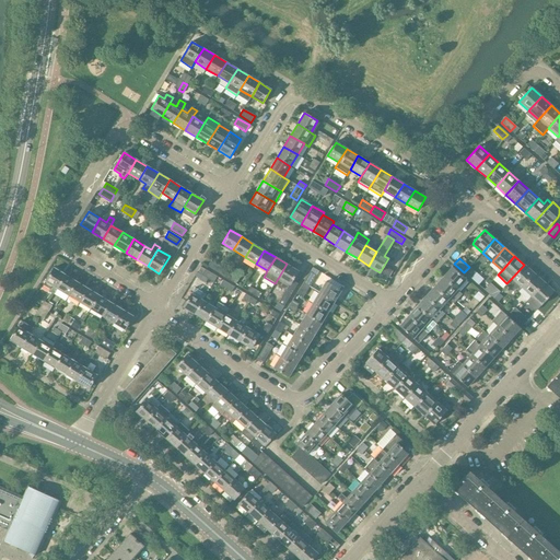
[(222,269),(210,263),(208,267),(219,273),(222,269)]
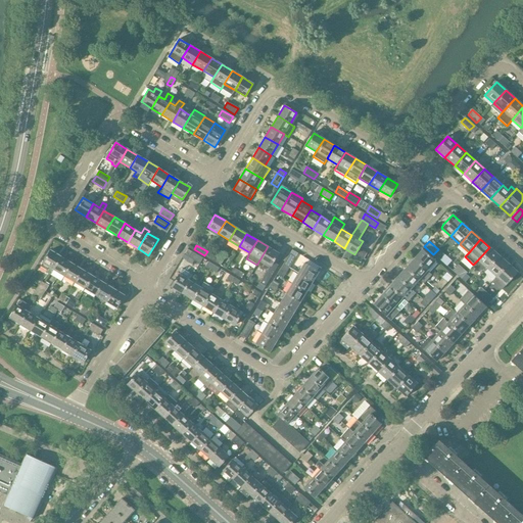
[(266,272),(256,287),(262,291),(278,265),(273,262),(278,253),(268,246),(257,264),(256,265),(266,270),(266,272)]
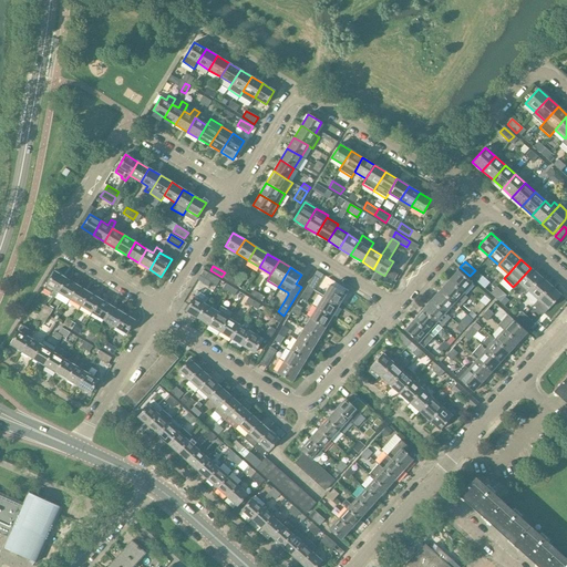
[(527,291),(540,277),(531,268),(517,282),(527,291)]
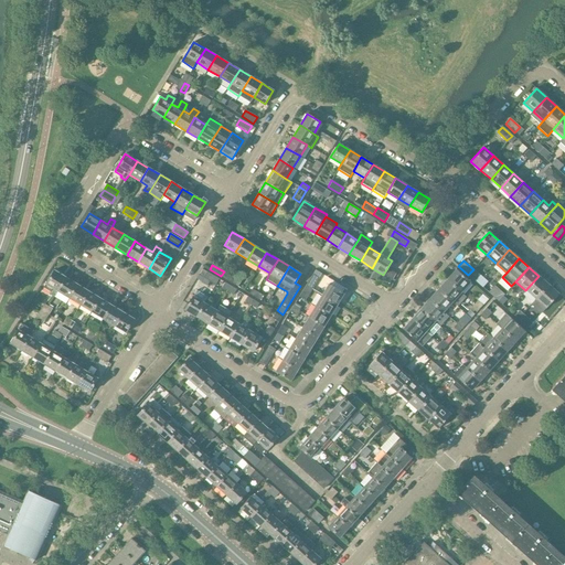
[(470,281),(456,269),(447,279),(461,292),(470,281)]
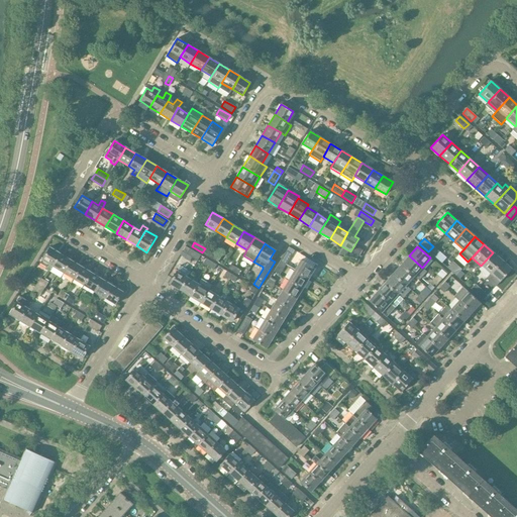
[(49,272),(53,266),(61,253),(49,247),(39,263),(45,267),(44,269),(49,272)]
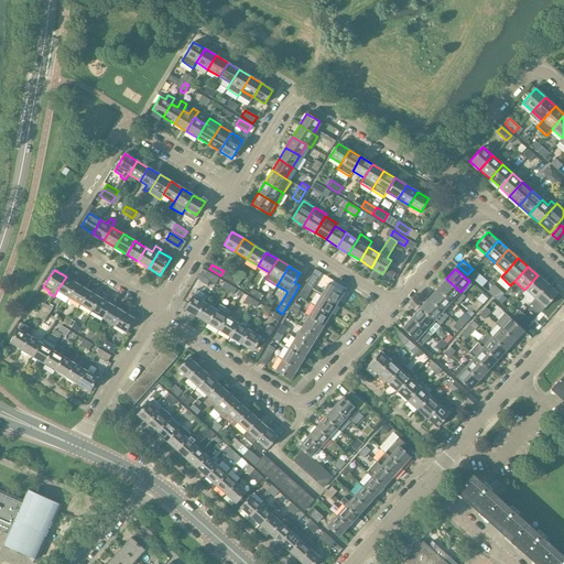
[(207,271),(204,277),(216,284),(219,279),(207,271)]
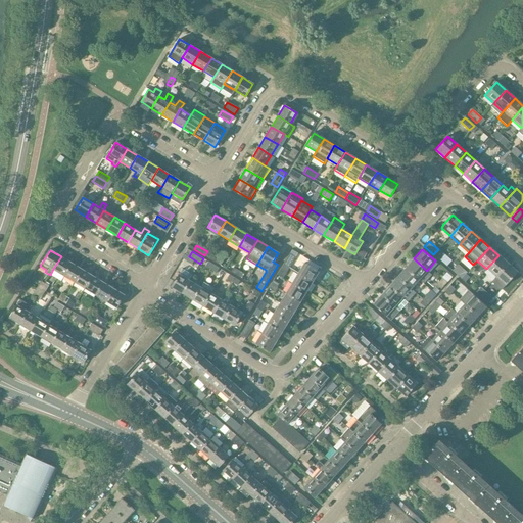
[(288,269),(288,268),(295,256),(289,253),(282,265),(288,269)]
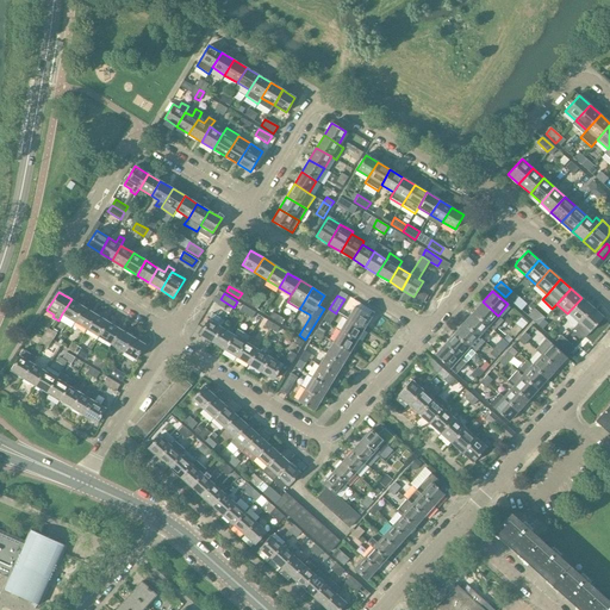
[(578,323),(592,307),(582,298),(567,313),(578,323)]
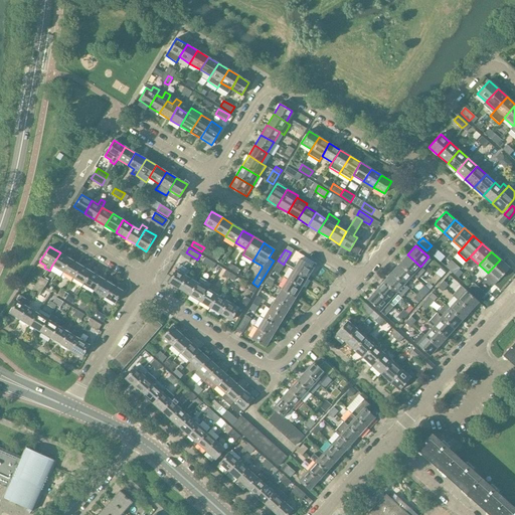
[(62,272),(70,259),(60,252),(52,265),(62,272)]
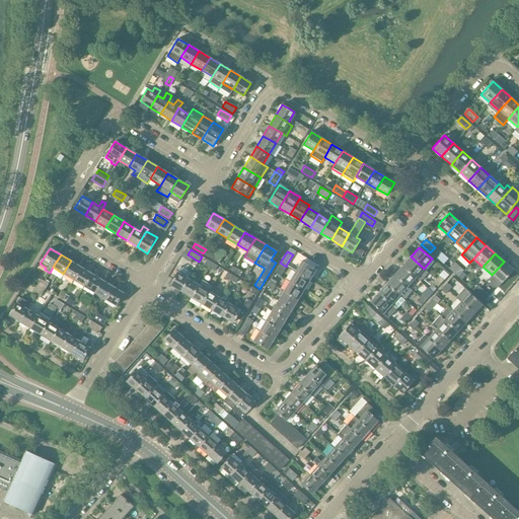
[(444,255),(439,261),(443,264),(447,258),(444,255)]
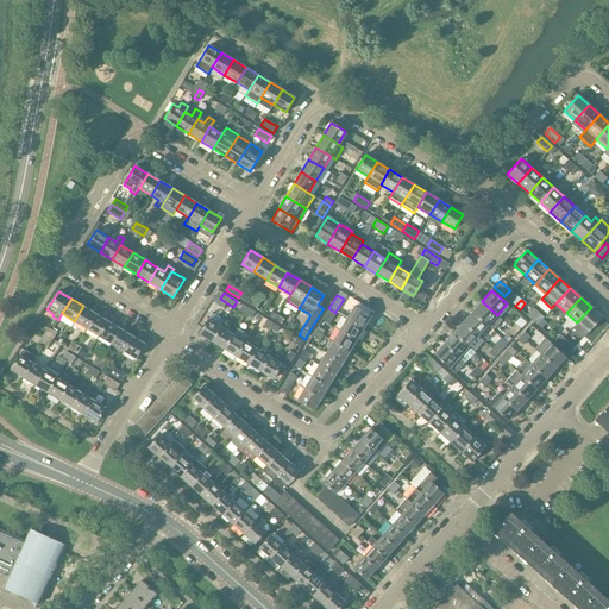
[(497,315),(482,301),(471,312),(488,326),(497,315)]
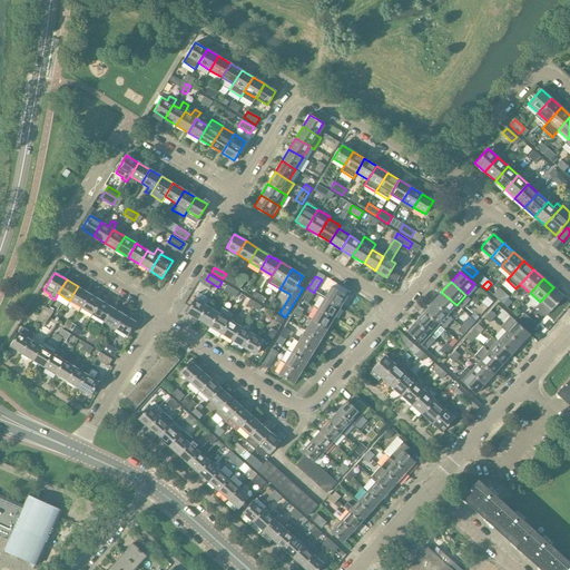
[(80,307),(89,294),(78,286),(69,301),(80,307)]
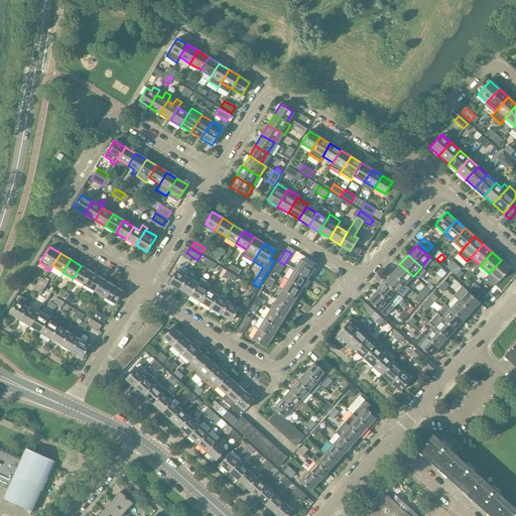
[(307,278),(313,268),(299,260),(293,270),(307,278)]
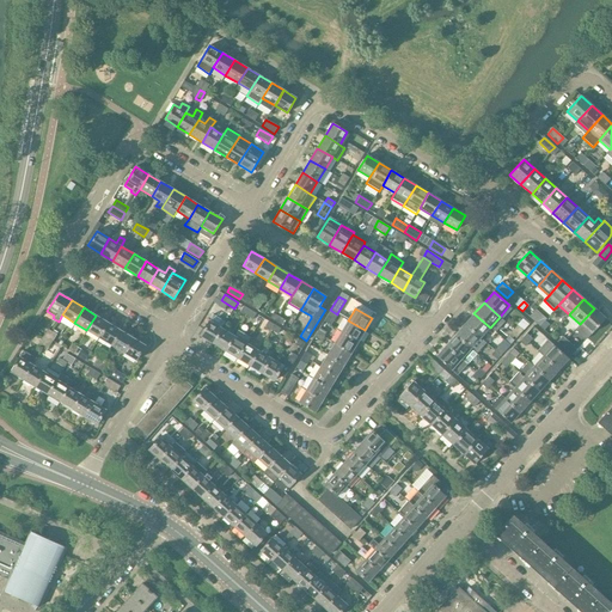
[(592,334),(605,318),(594,308),(580,324),(592,334)]
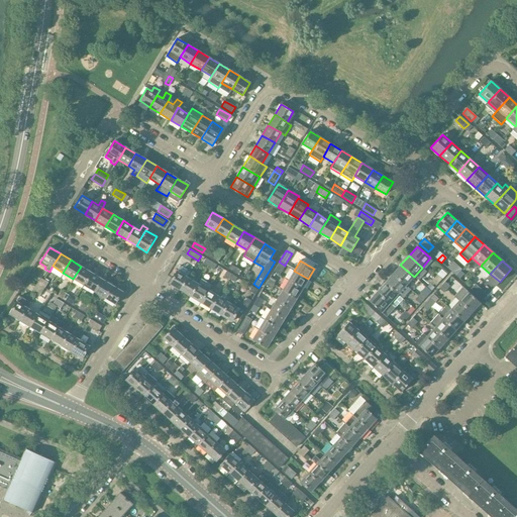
[(414,277),(400,265),(392,274),(406,286),(414,277)]
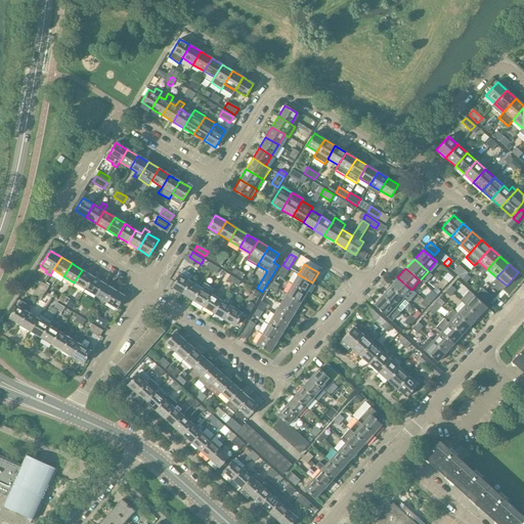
[(85,289),(92,276),(82,270),(74,282),(85,289)]
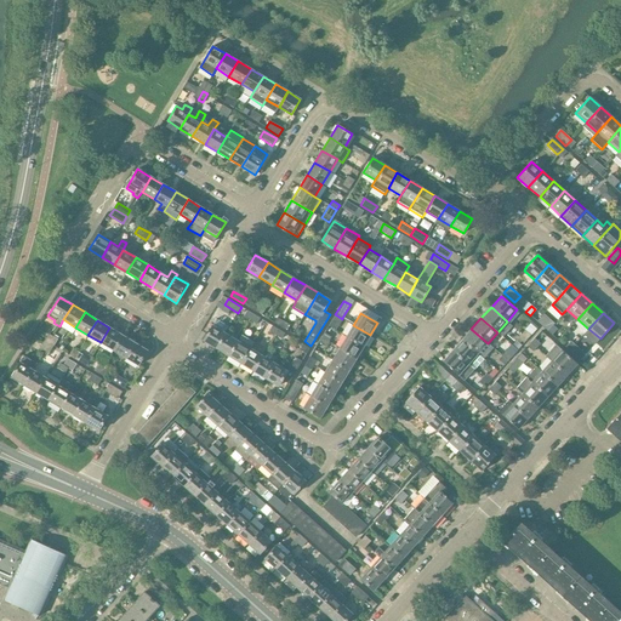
[(527,339),(536,329),(530,323),(520,334),(527,339)]
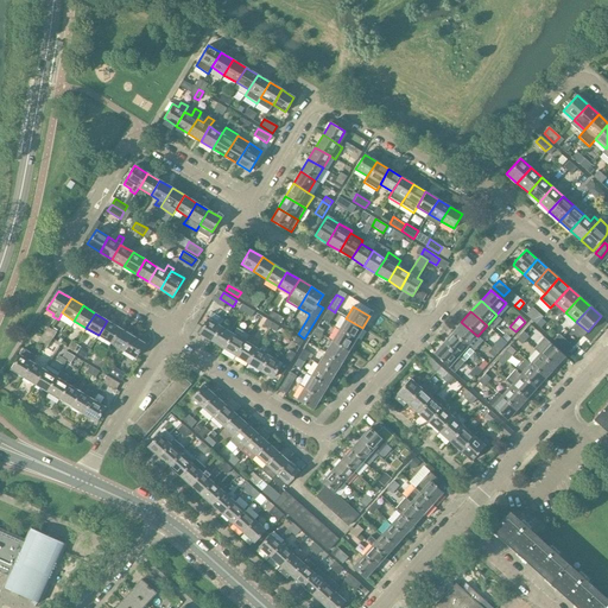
[(211,341),(221,325),(208,318),(198,333),(211,341)]
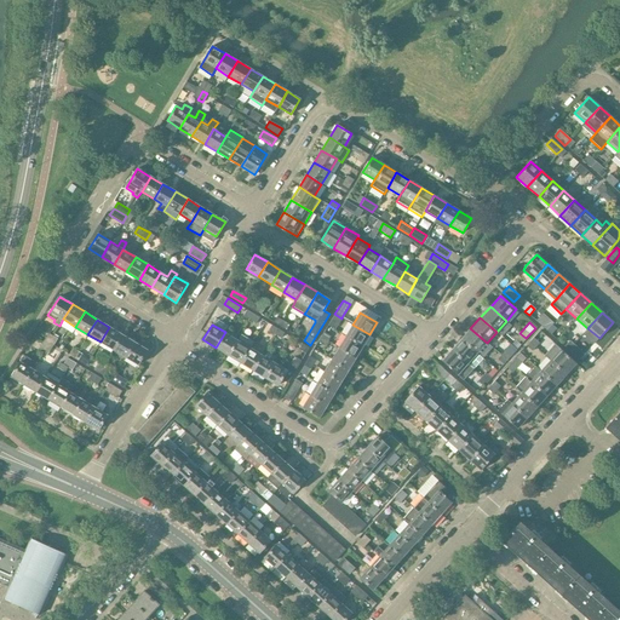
[(362,346),(369,334),(352,325),(345,337),(362,346)]
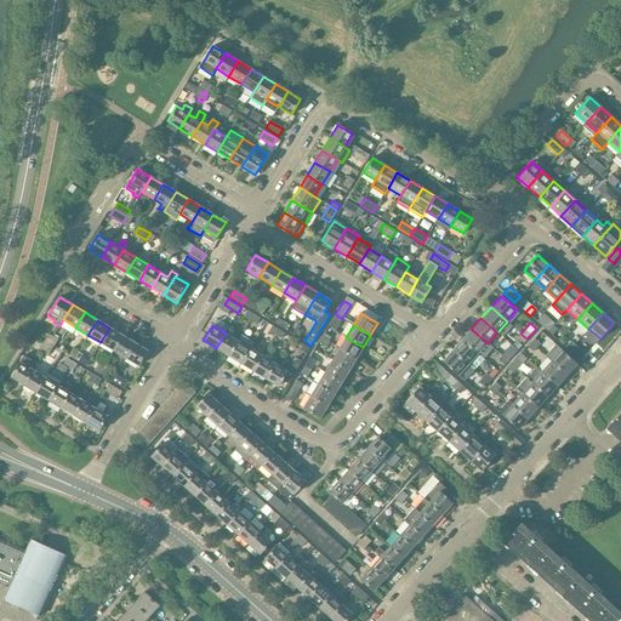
[(113,351),(123,335),(109,328),(101,342),(113,351)]
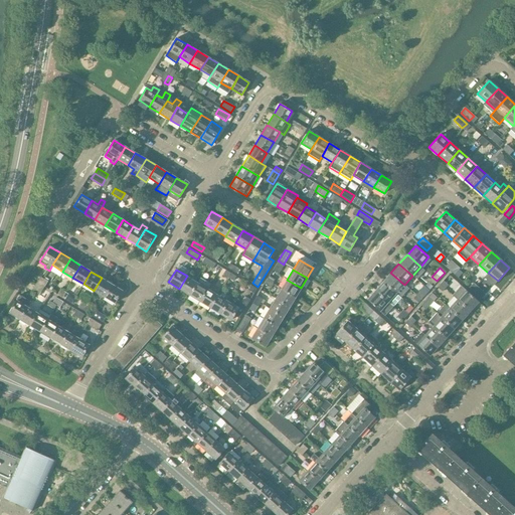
[(408,289),(404,285),(390,273),(383,282),(400,298),(408,289)]
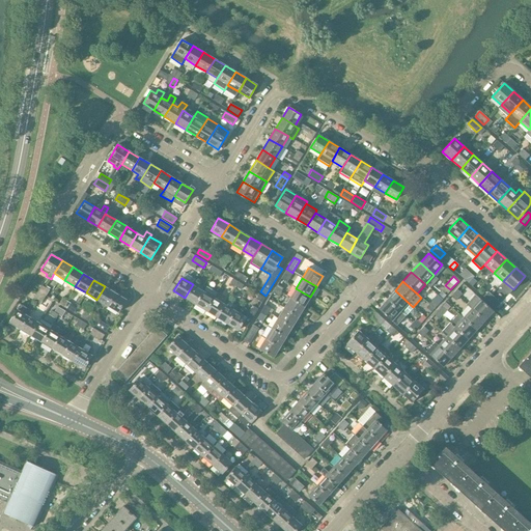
[(195,304),(203,291),(193,284),(185,298),(195,304)]
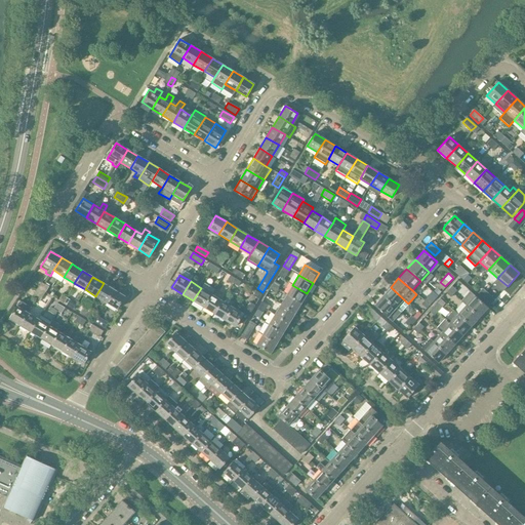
[(106,303),(114,290),(104,283),(95,296),(106,303)]
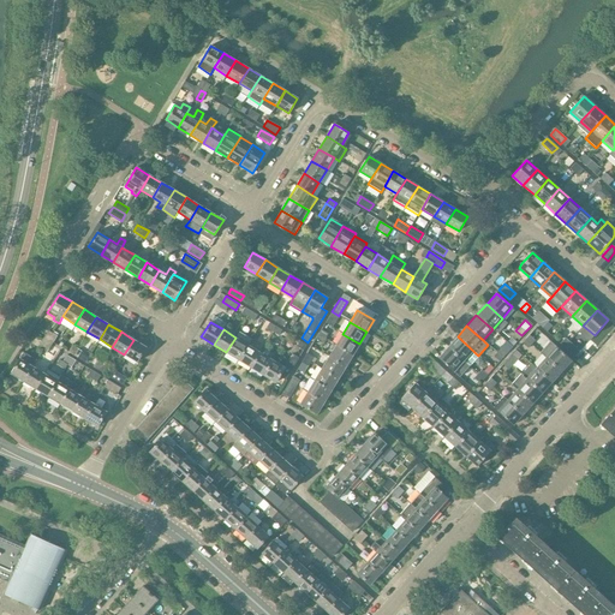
[(238,359),(248,345),(251,339),(239,332),(236,338),(226,352),(238,359)]
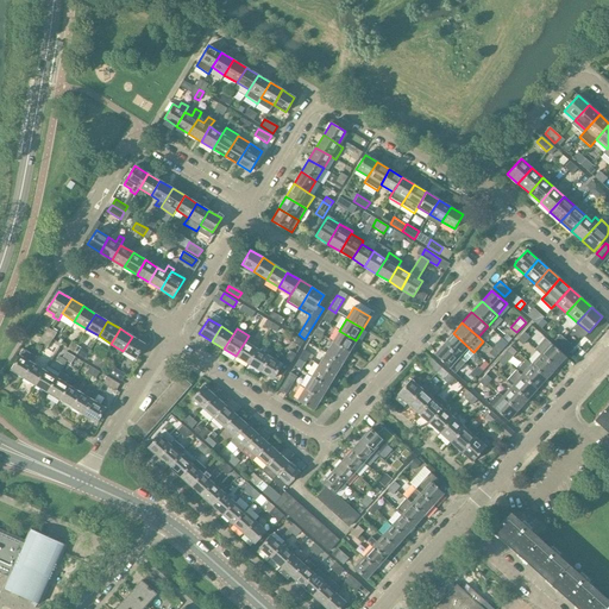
[(349,352),(356,340),(339,331),(332,341),(349,352)]
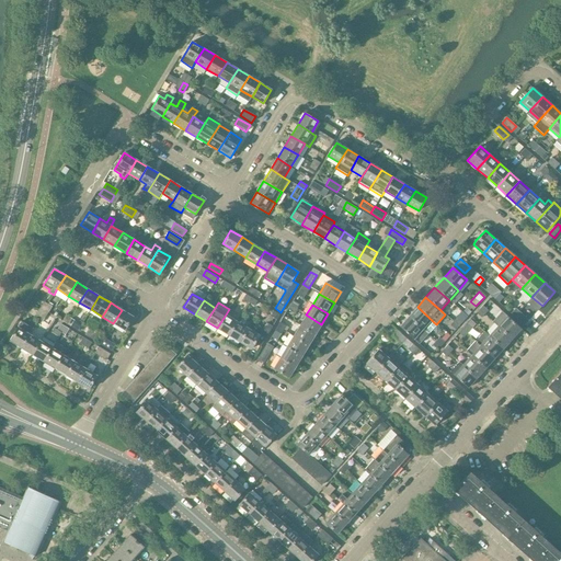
[(436,324),(418,307),(408,317),(427,334),(436,324)]
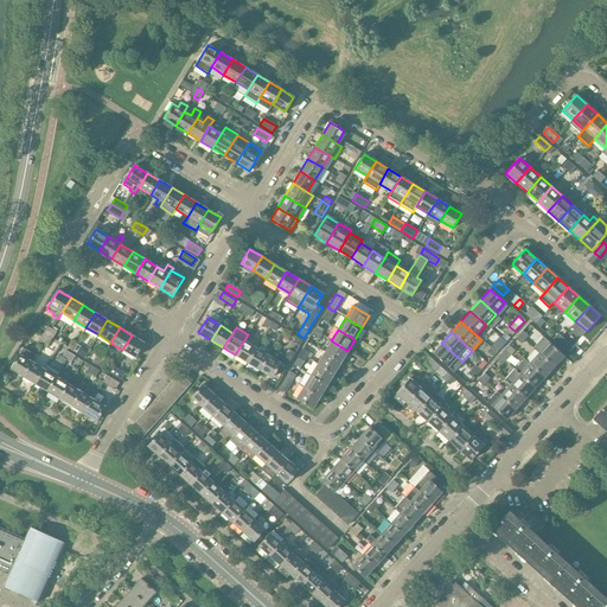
[(42,345),(48,337),(43,333),(38,342),(42,345)]
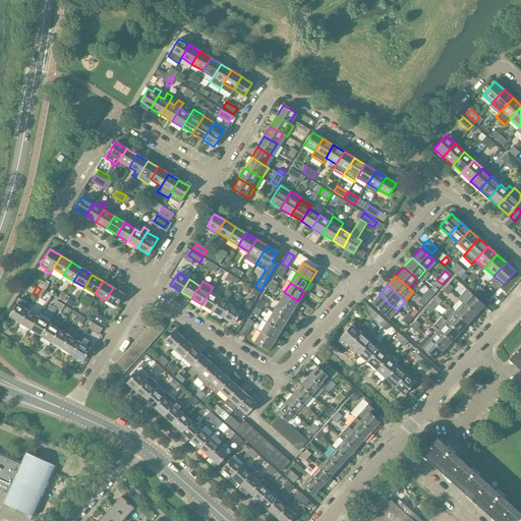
[(116,306),(123,294),(113,288),(105,300),(116,306)]
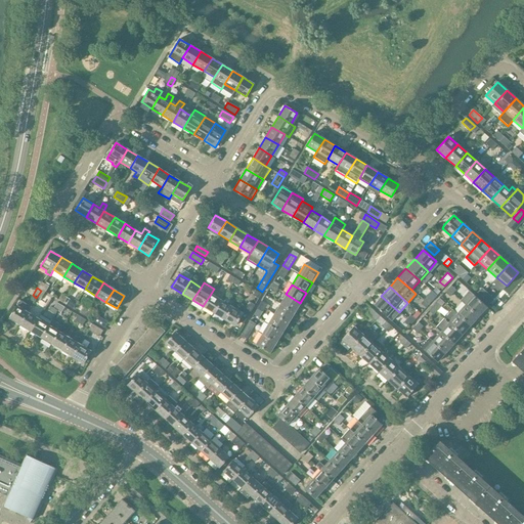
[(40,300),(45,293),(41,291),(36,298),(40,300)]
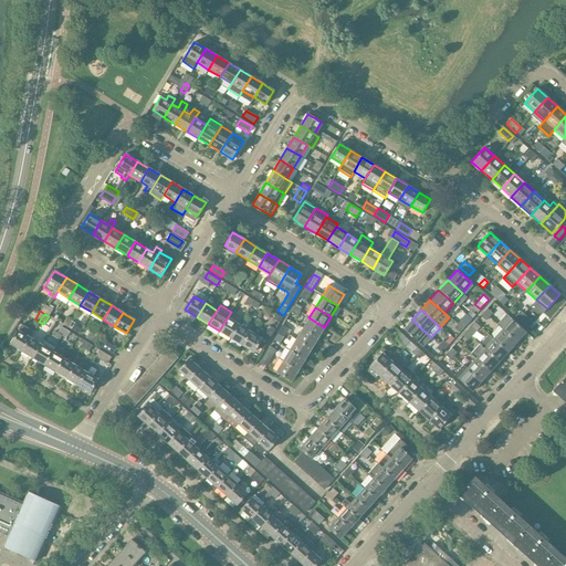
[(525,332),(506,314),(498,324),(502,328),(516,342),(525,332)]
